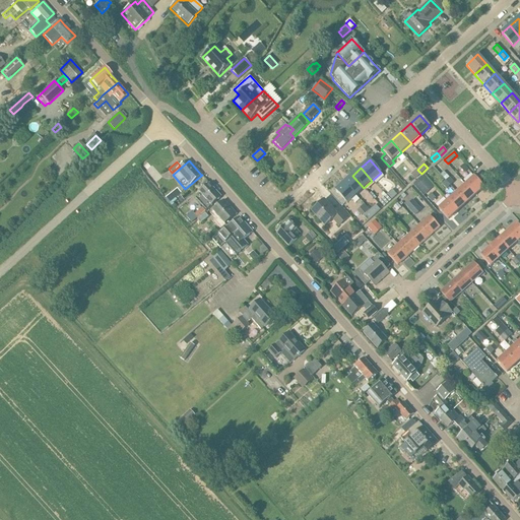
[(421,174),(417,170),(411,175),(414,179),(421,174)]
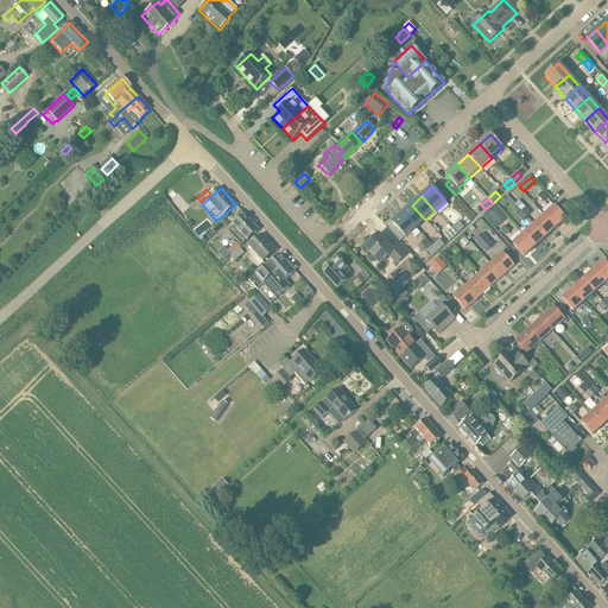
[(425,220),(412,206),(403,214),(416,229),(416,228),(425,220)]
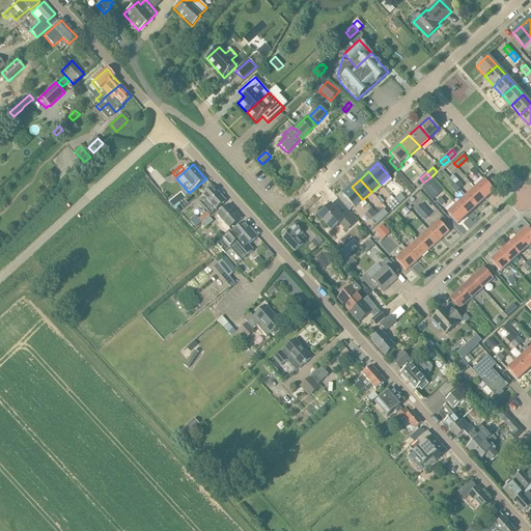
[(476,189),(485,199),(495,191),(484,180),(476,189)]
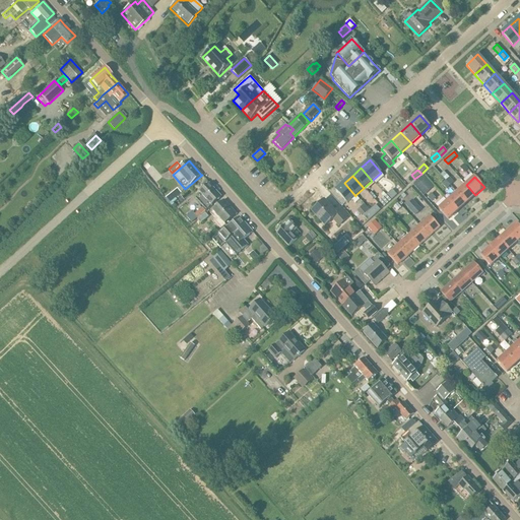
[(426,178),(416,186),(425,196),(434,187),(426,178)]
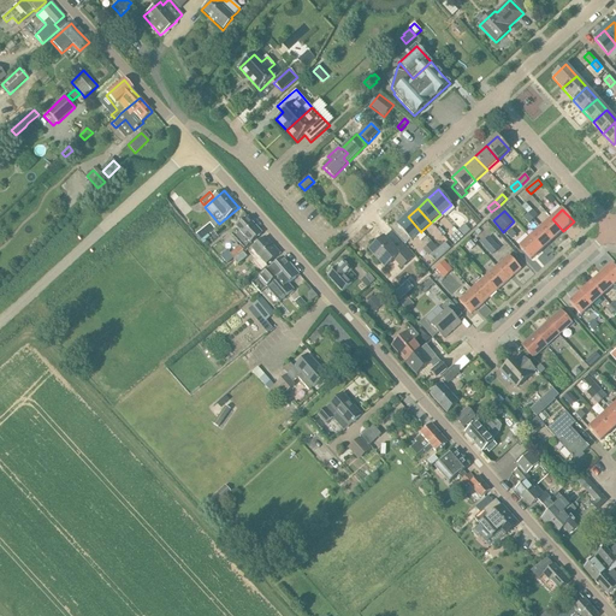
[(244,249),(250,244),(262,234),(246,214),(240,220),(242,223),(237,229),(238,229),(231,235),(244,249)]
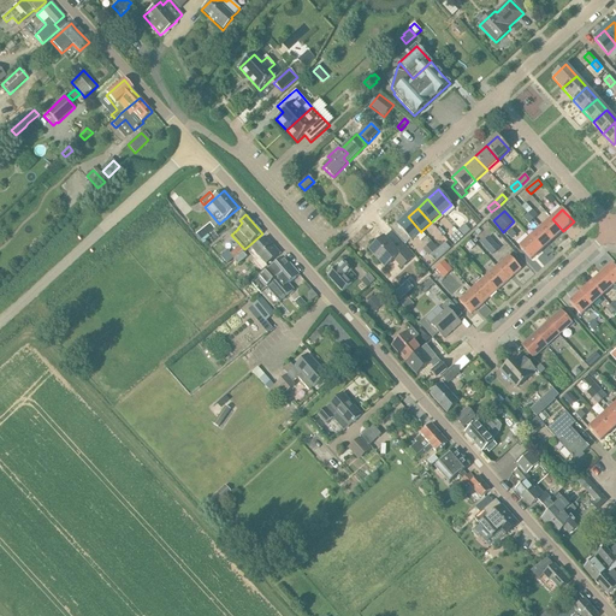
[(421,232),(408,217),(398,225),(412,241),(416,236),(421,241),(426,236),(421,231),(421,232)]
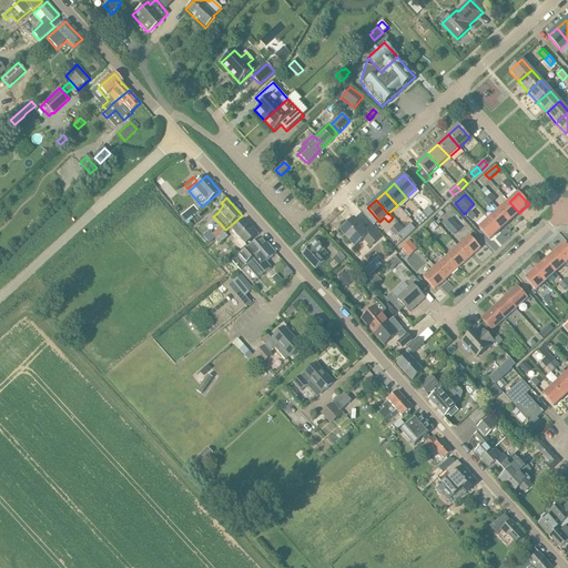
[(499,211),(509,222),(519,213),(509,202),(499,211)]
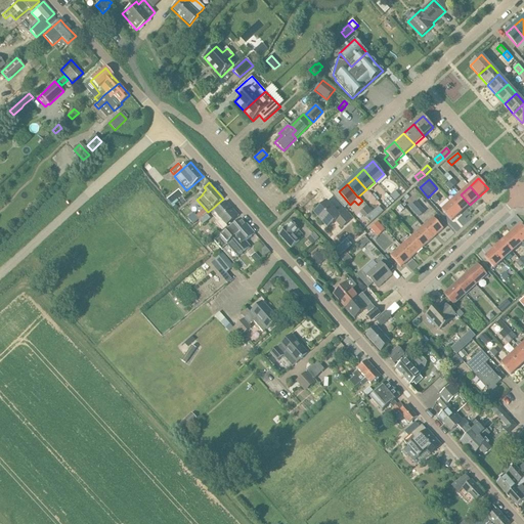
[(394,203),(400,197),(395,191),(389,197),(394,203)]
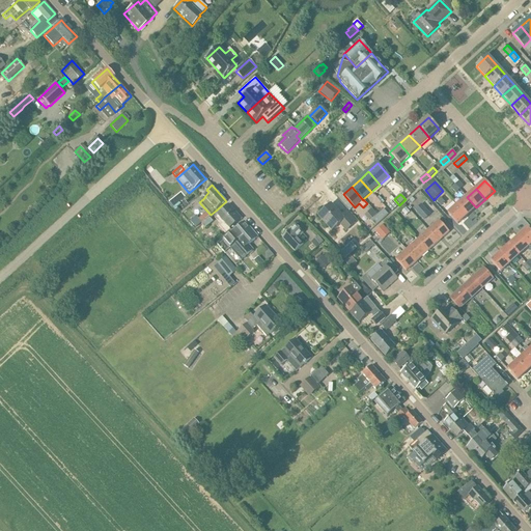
[(476,207),(467,197),(457,205),(467,216),(476,207)]
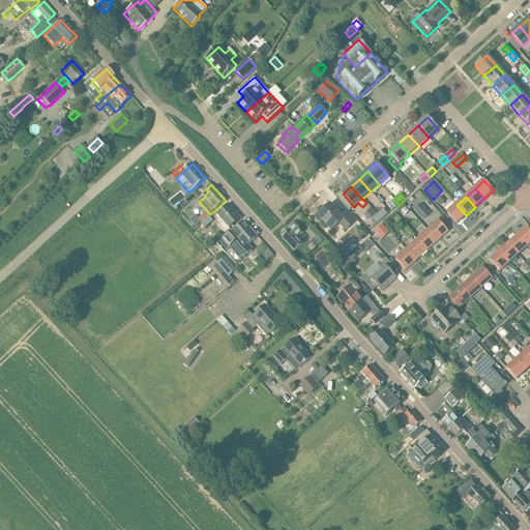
[(399,205),(393,199),(387,205),(392,210),(399,205)]
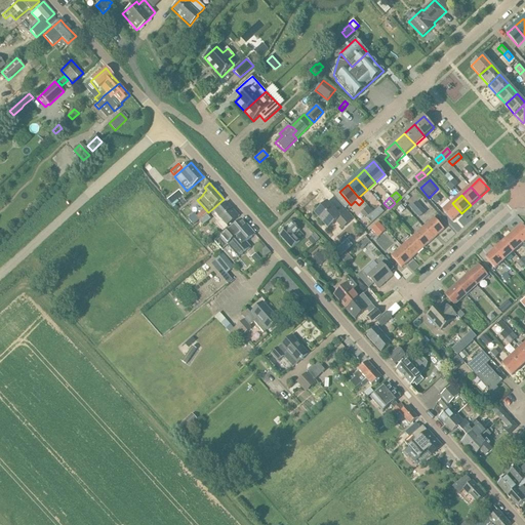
[(227,202),(218,209),(215,212),(228,227),(239,216),(227,202)]
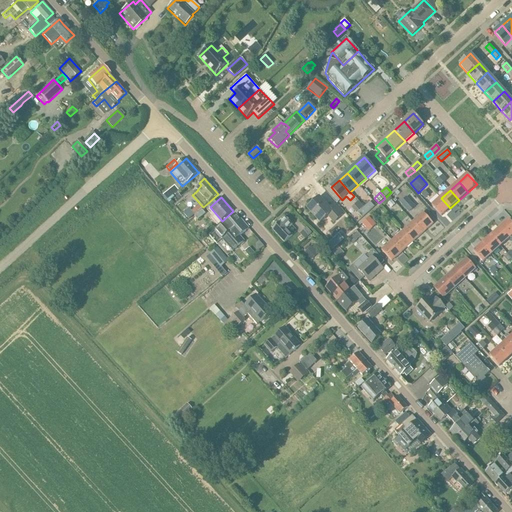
[(400,203),(409,212),(415,206),(406,197),(400,203)]
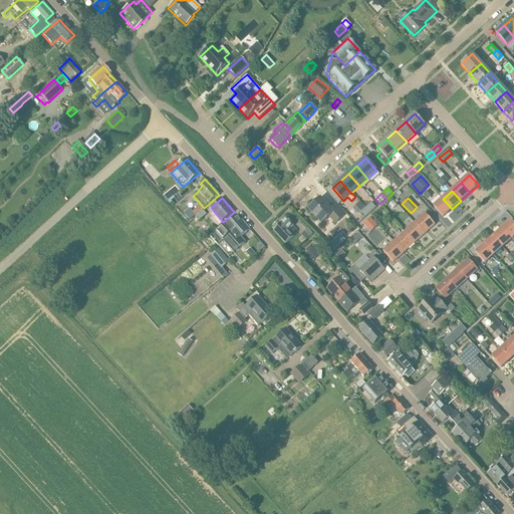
[(330,210),(320,199),(308,209),(321,224),(329,217),(335,223),(344,215),(335,205),(330,210)]
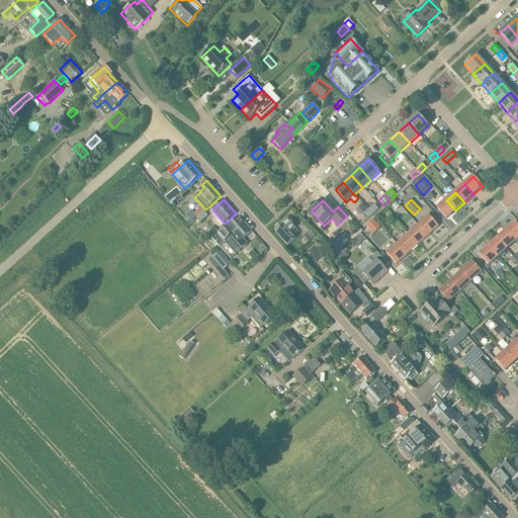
[(455,210),(446,200),(437,208),(446,219),(455,210)]
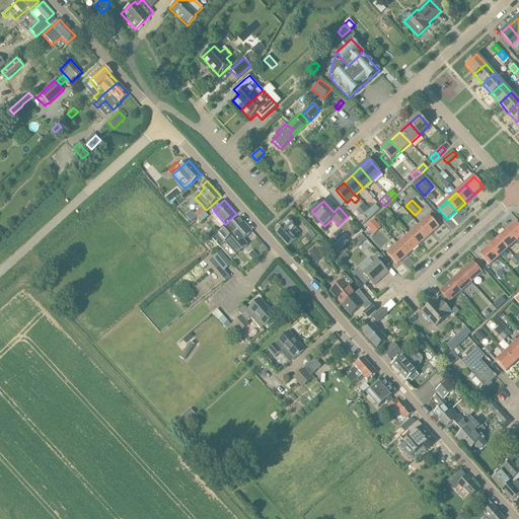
[(374,215),(369,210),(364,204),(356,211),(362,217),(363,216),(367,221),(374,215)]
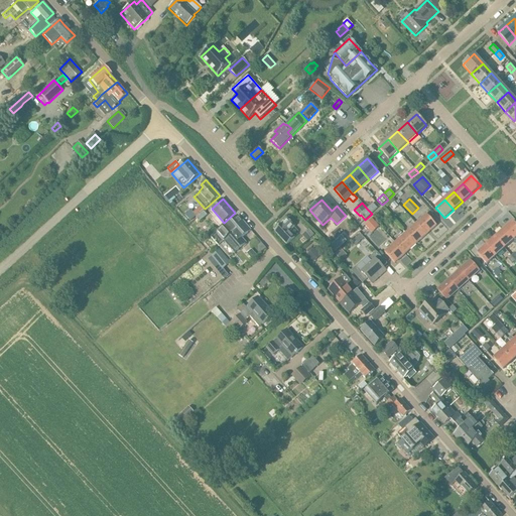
[(373,204),(367,209),(372,214),(378,209),(373,204)]
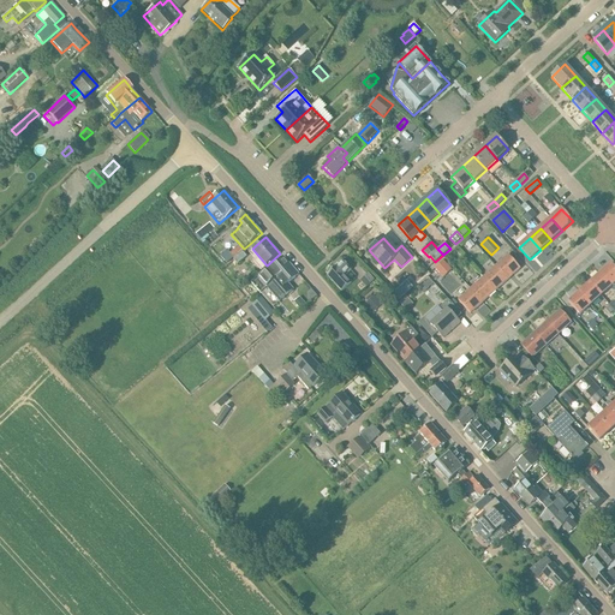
[(239,245),(236,249),(230,254),(234,260),(243,252),(244,251),(239,245)]
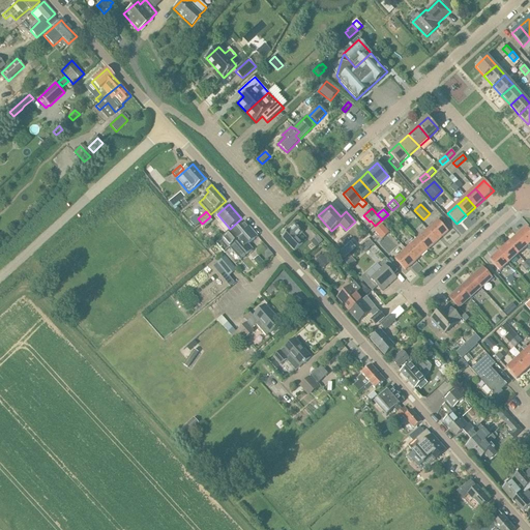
[(209,217),(202,224),(194,231),(197,235),(212,222),(209,217)]
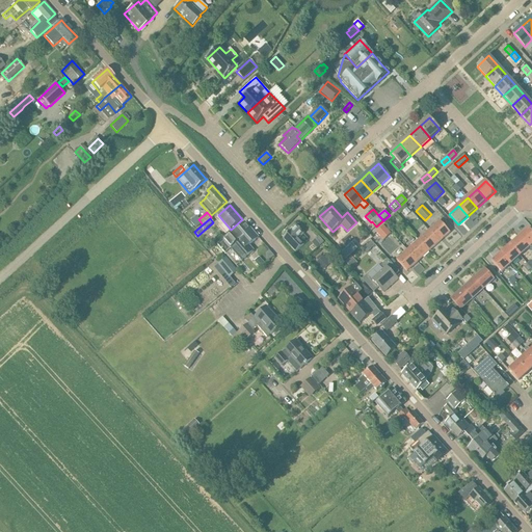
[(440,242),(450,233),(440,221),(429,231),(440,242)]
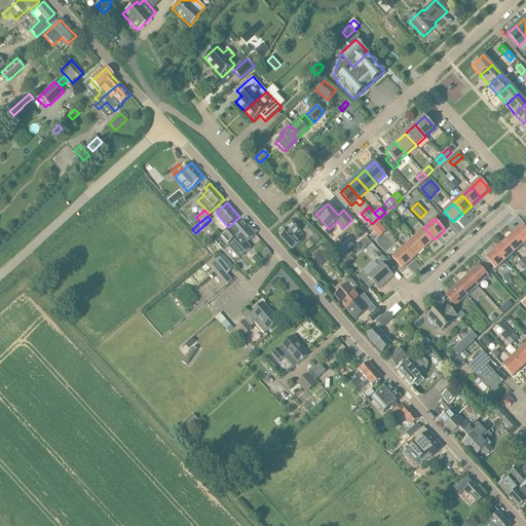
[(219,239),(216,242),(219,247),(223,251),(225,249),(228,246),(249,227),(242,220),(234,227),(230,230),(229,229),(223,235),(219,239)]
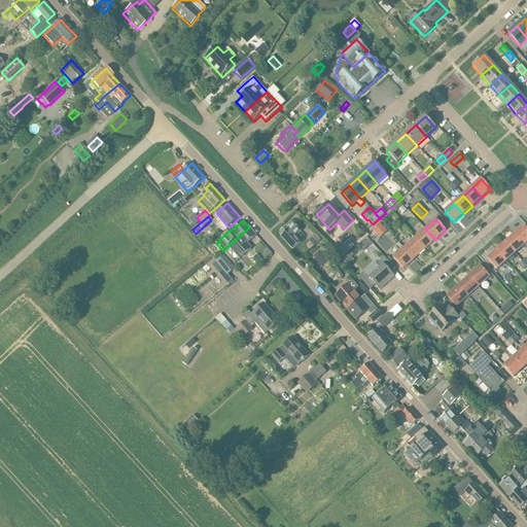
[(293,223),(282,234),(280,236),(293,249),(301,242),(295,237),(301,232),(293,223)]
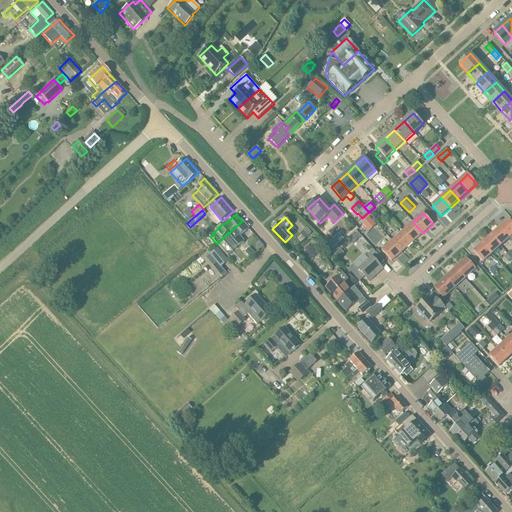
[(369,217),(362,224),(369,231),(376,225),(369,217)]
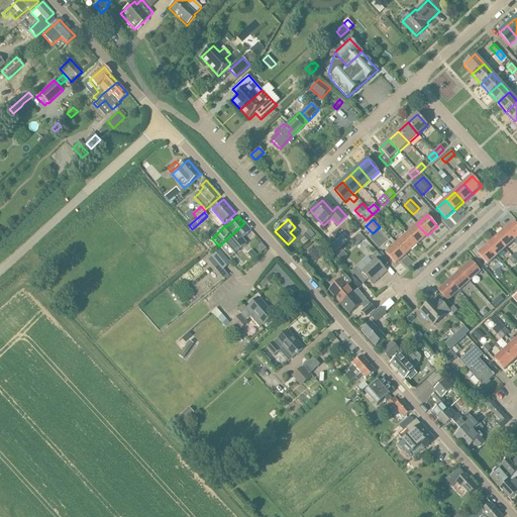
[(516,225),(514,222),(505,230),(514,240),(516,238),(516,225)]
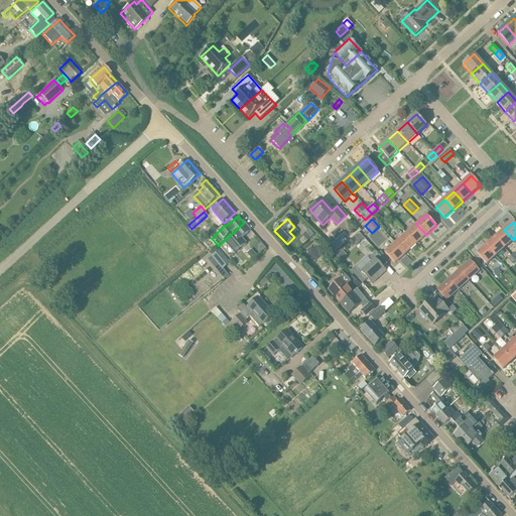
[(244,223),(224,241),(225,243),(235,253),(239,250),(246,243),(242,238),(250,231),(251,230),(244,223)]
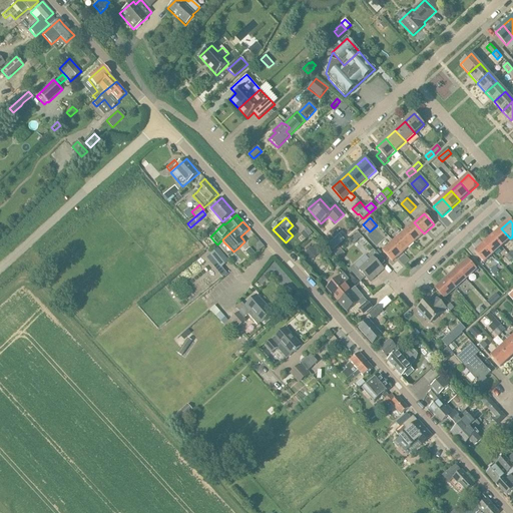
[(424,233),(414,222),(403,231),(413,242),(424,233)]
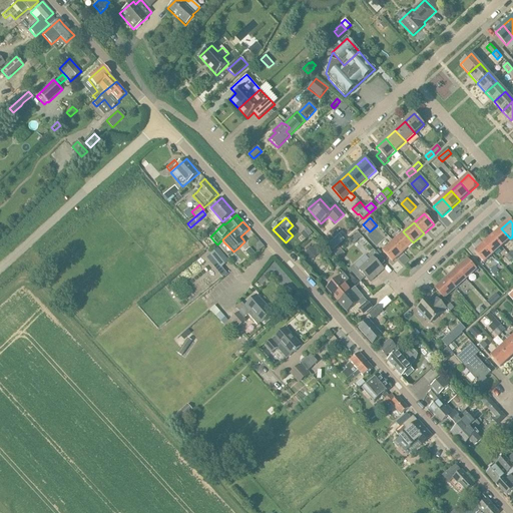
[(308,228),(301,234),(306,240),(313,233),(308,228)]
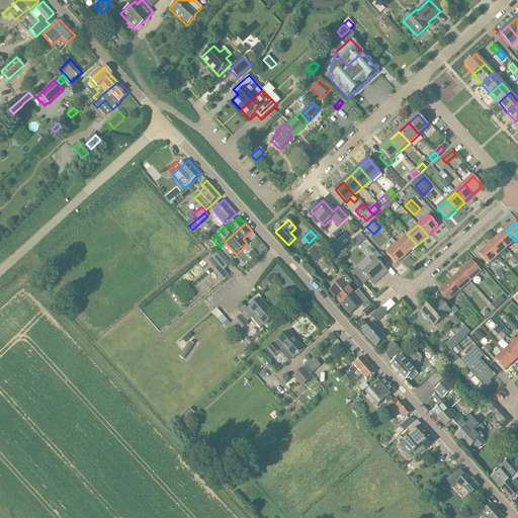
[(515,241),(506,231),(497,239),(507,249),(515,241)]
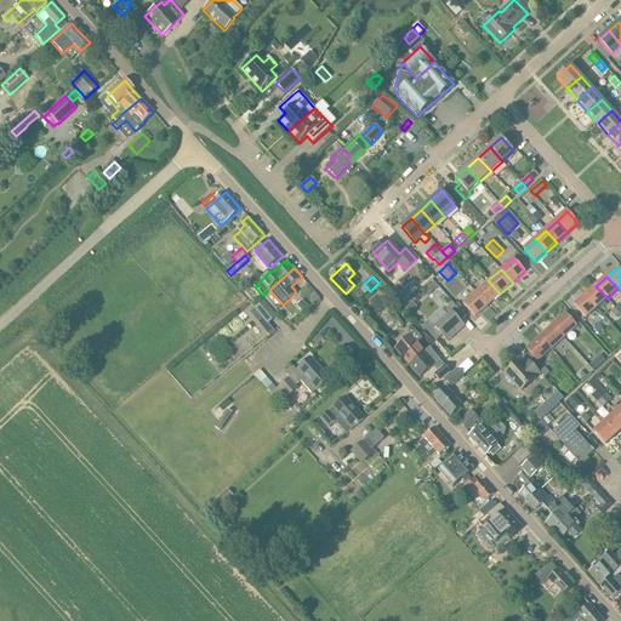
[(500,294),(488,280),(476,292),(488,306),(500,294)]
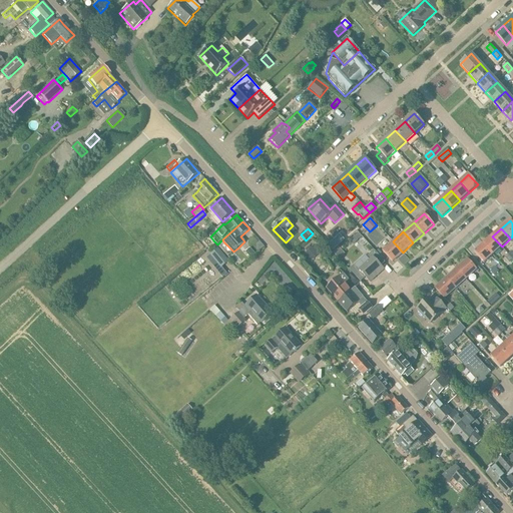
[(371,247),(357,232),(352,236),(357,241),(358,240),(367,251),(371,247)]
